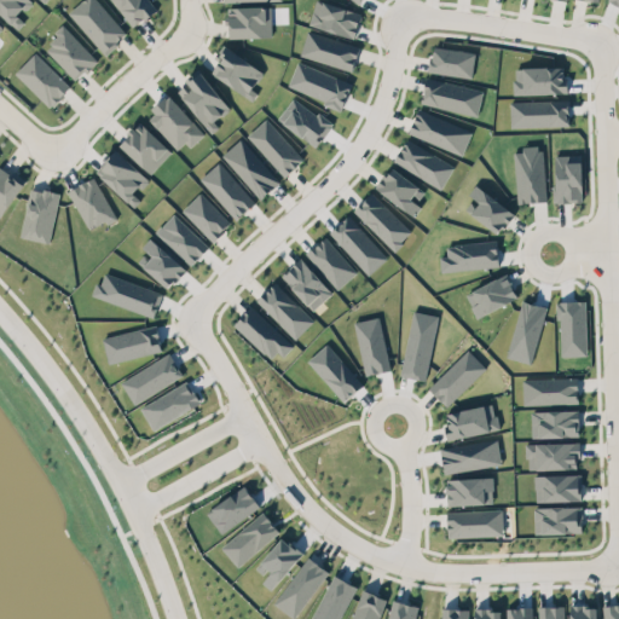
[(0,0),(0,15),(13,28),(21,19),(13,13),(19,6),(23,10),(32,0),(0,0)]
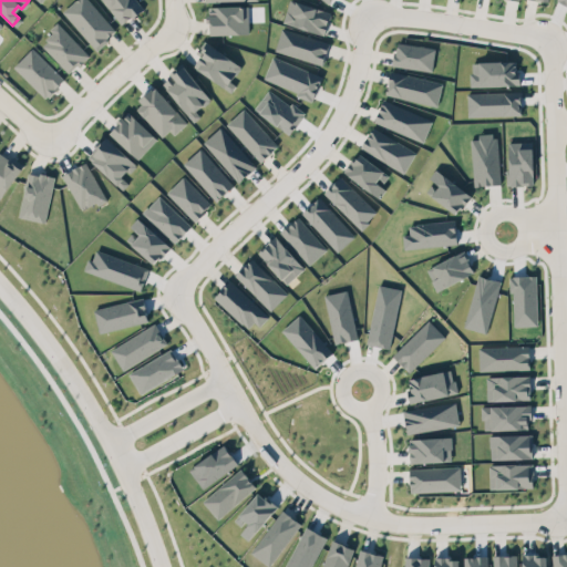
[(62,8),(71,0),(89,0),(112,27),(104,33),(107,38),(95,48),(62,8)]
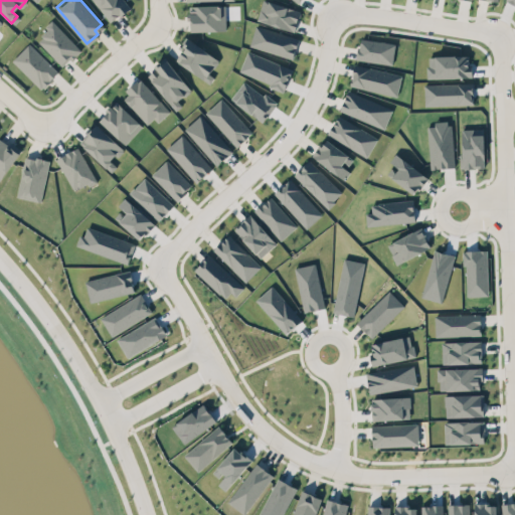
[(125,0),(129,5),(123,10),(124,12),(120,15),(118,13),(109,20),(93,0),(125,0)]
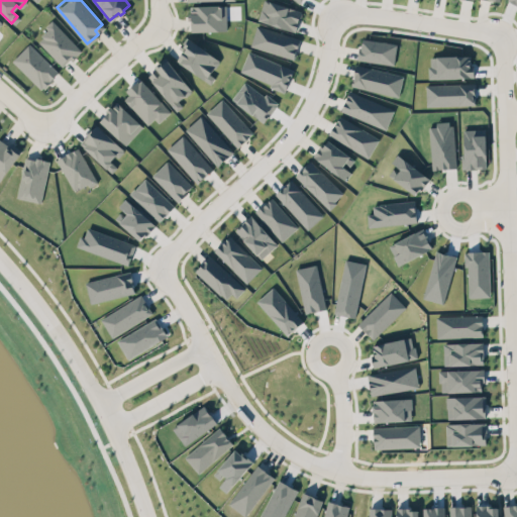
[(279,0),(262,0),(256,15),(294,27),(301,7),(279,0)]
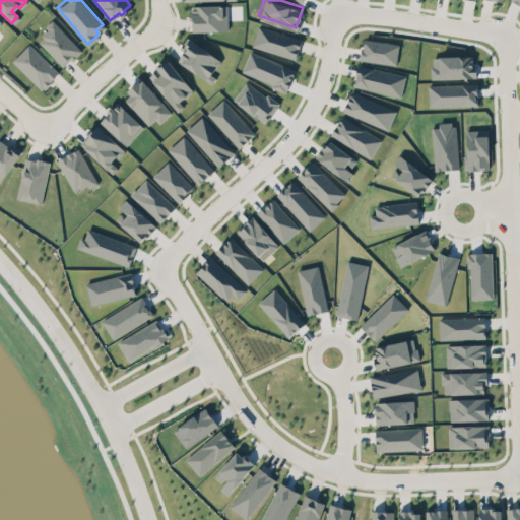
[(228,30),(228,4),(191,5),(192,30),(228,30)]
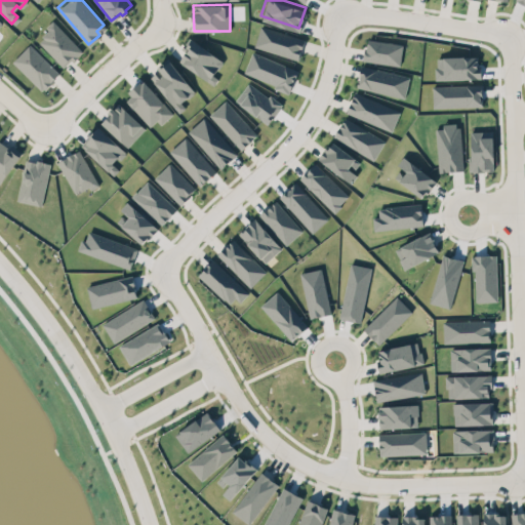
[(62,66),(70,56),(73,58),(82,49),(51,17),(44,25),(47,28),(40,34),(42,36),(38,39),(62,66)]
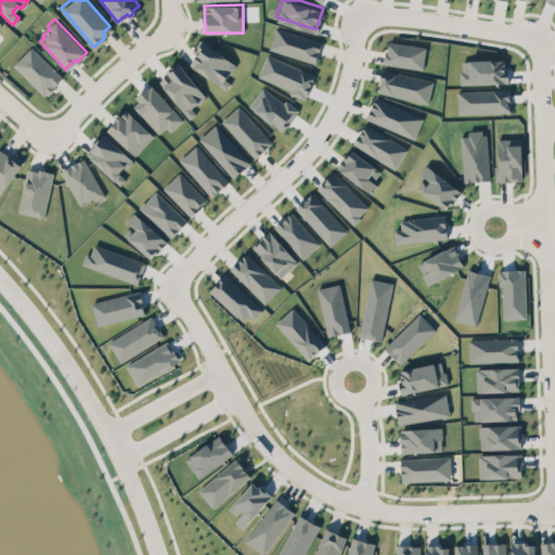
[(273,22),(321,37),(313,60),(266,44),(273,22)]
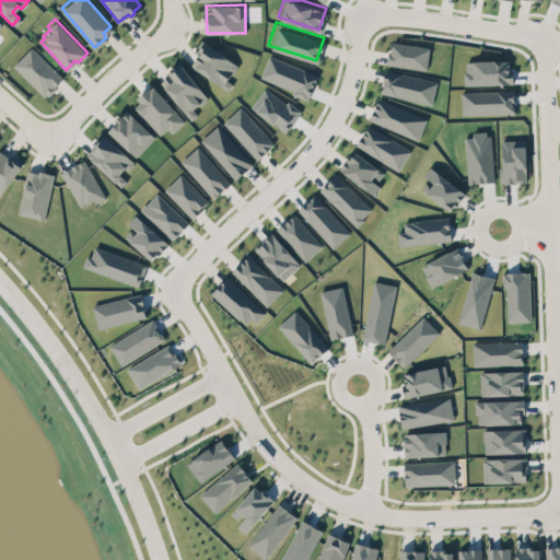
[(195,49),(199,53),(191,63),(226,90),(232,83),(228,79),(238,66),(202,39),(195,49)]
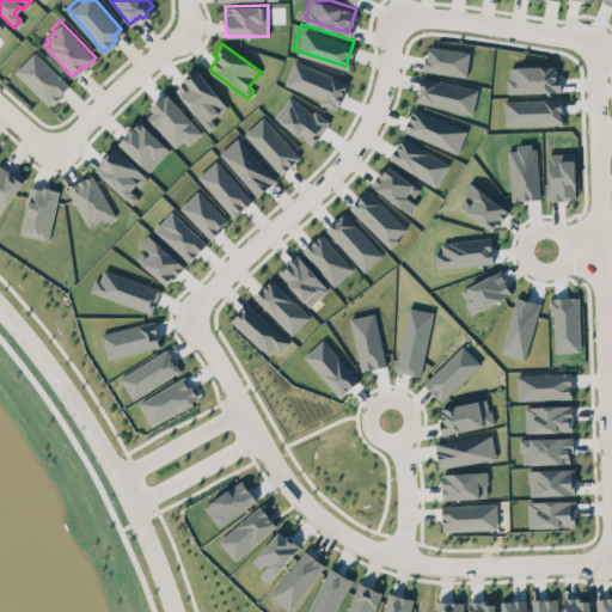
[(467,77),(471,50),(428,44),(424,71),(467,77)]
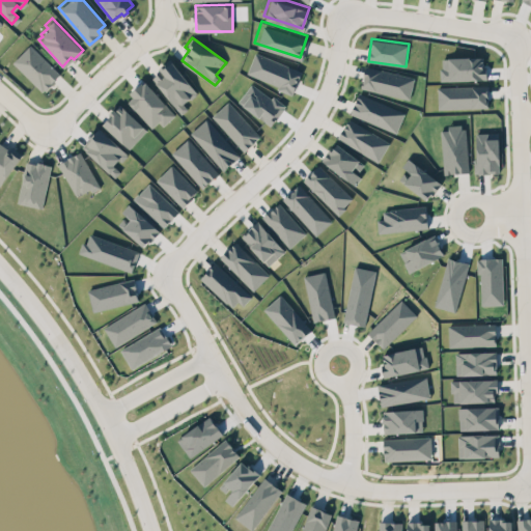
[(27,40),(58,72),(40,89),(9,58),(27,40)]
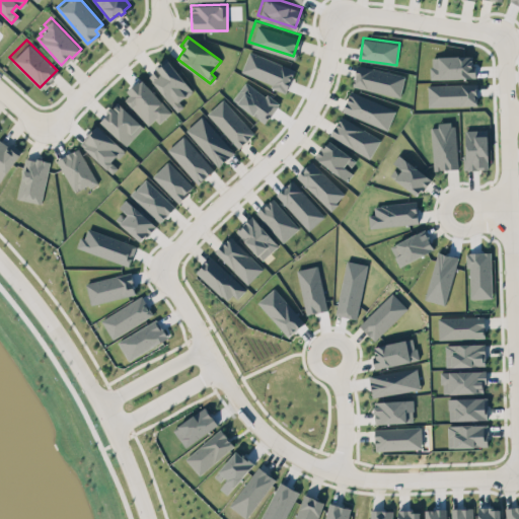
[(242,72),(287,89),(294,69),(250,52),(242,72)]
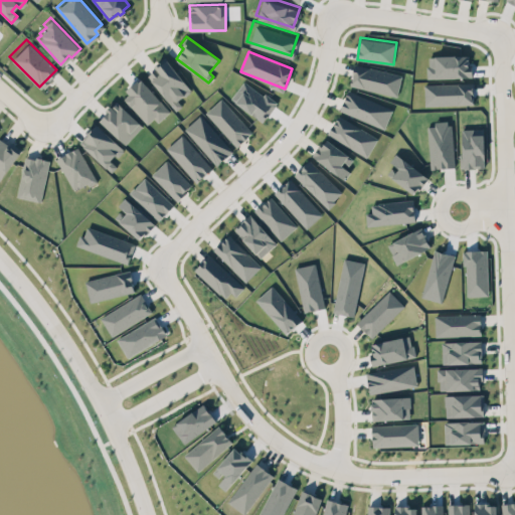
[(427,77),(471,76),(470,54),(427,55),(427,77)]
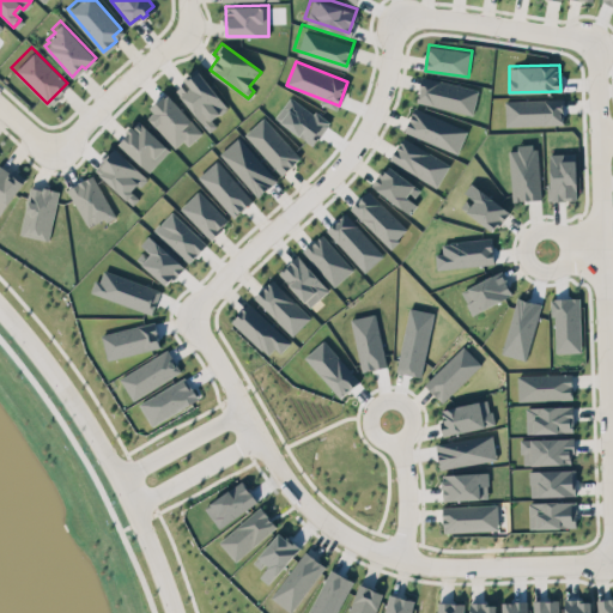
[(202,125),(226,108),(199,68),(176,85),(202,125)]
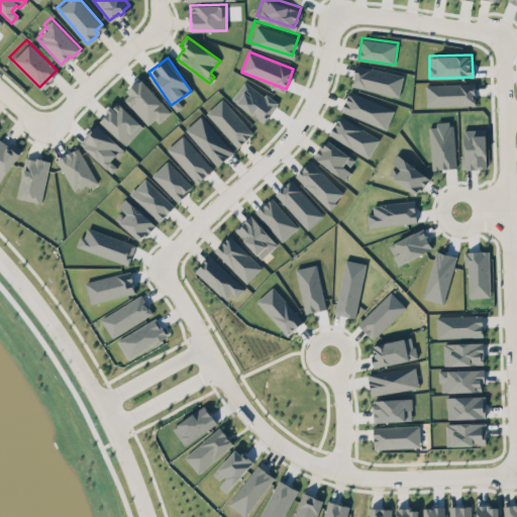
[(353,63),(349,84),(396,94),(400,73),(353,63)]
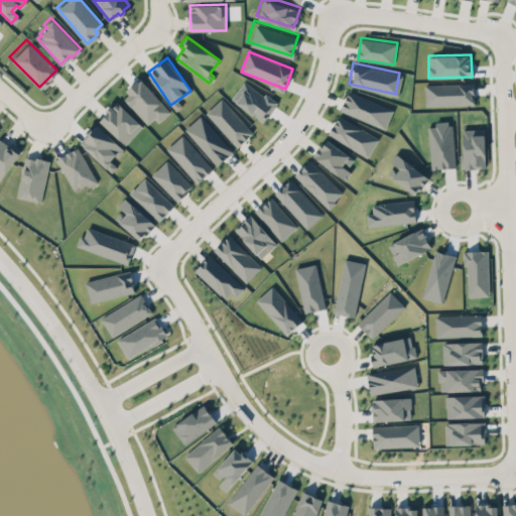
[(169,110),(141,79),(123,96),(151,126),(169,110)]
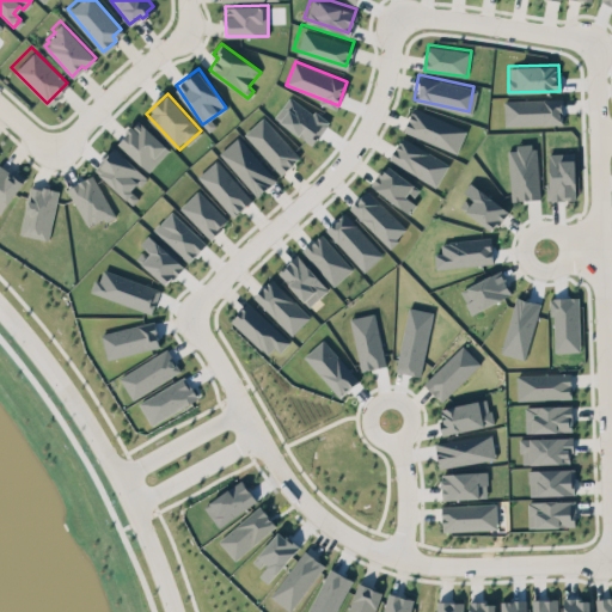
[(313,144),(329,122),(291,95),(275,116),(313,144)]
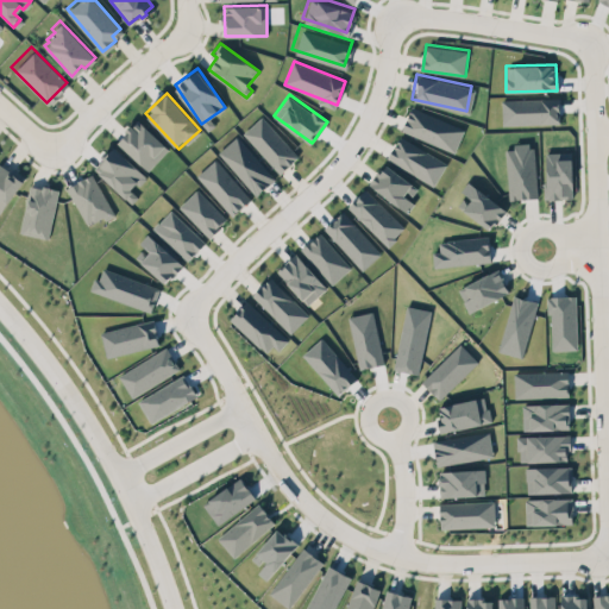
[(498,96),(500,120),(557,118),(557,95),(498,96)]
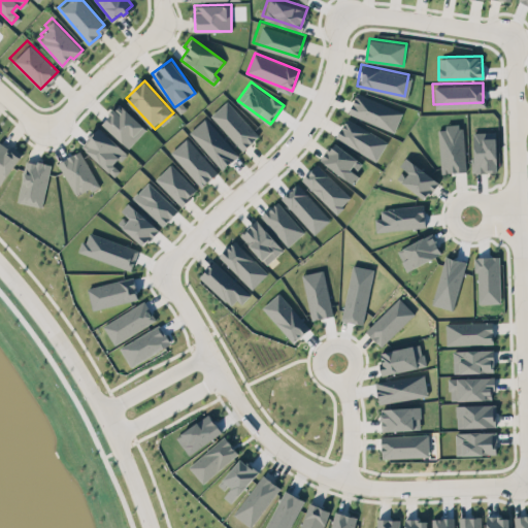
[(395,131),(403,110),(357,92),(349,112),(395,131)]
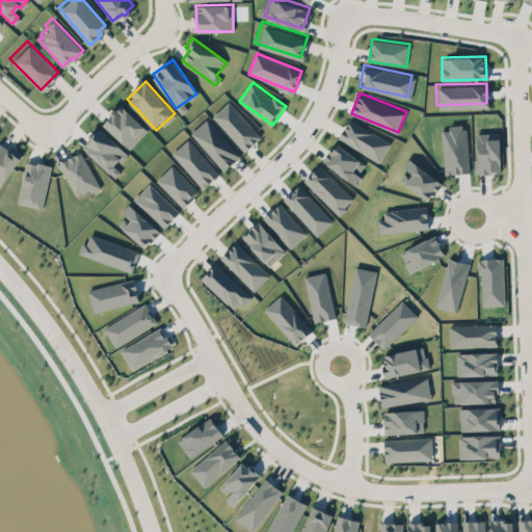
[(243,148),(247,143),(249,142),(250,141),(253,137),(254,137),(256,138),(259,135),(228,98),(212,113),(243,148)]
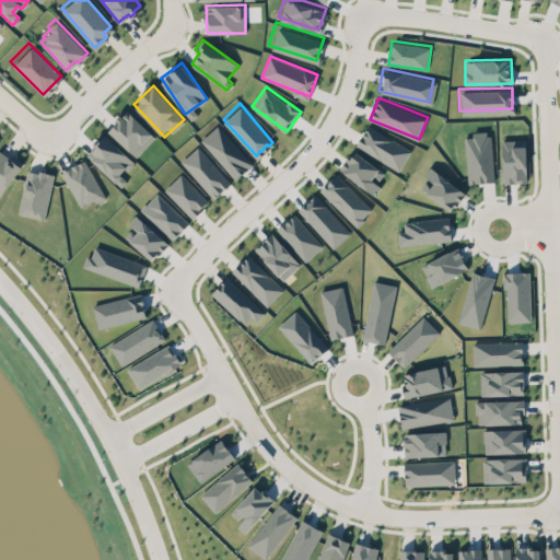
[(136,156),(155,136),(127,109),(107,129),(136,156)]
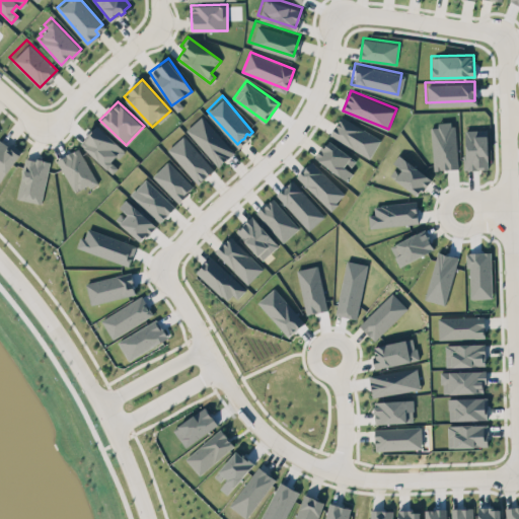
[(219,165),(235,151),(201,116),(186,130),(219,165)]
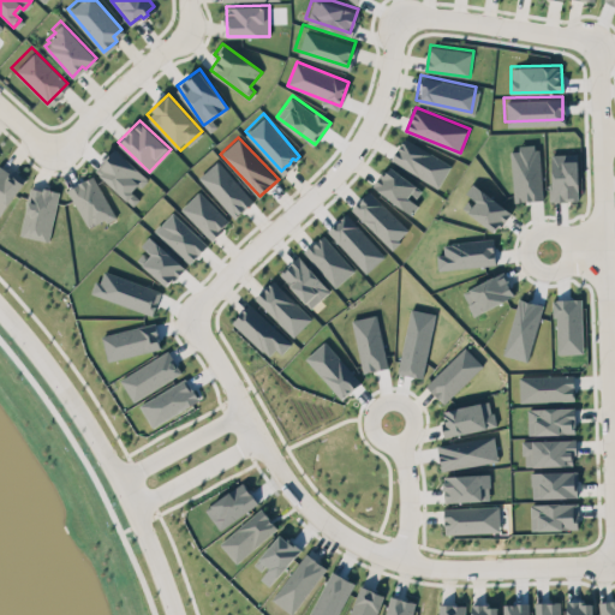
[(452,163),(404,137),(392,160),(440,186),(452,163)]
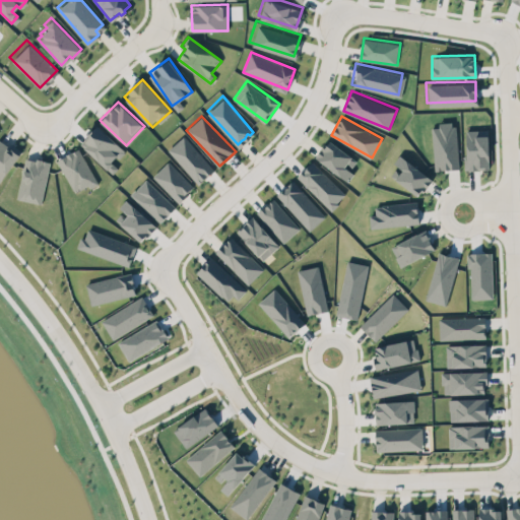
[(434,170),(457,169),(456,123),(432,124),(434,170)]
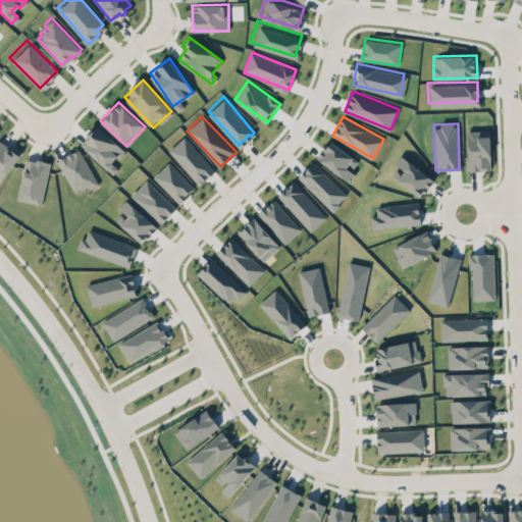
[(125,151),(99,125),(81,144),(113,174),(119,167),(113,163),(125,151)]
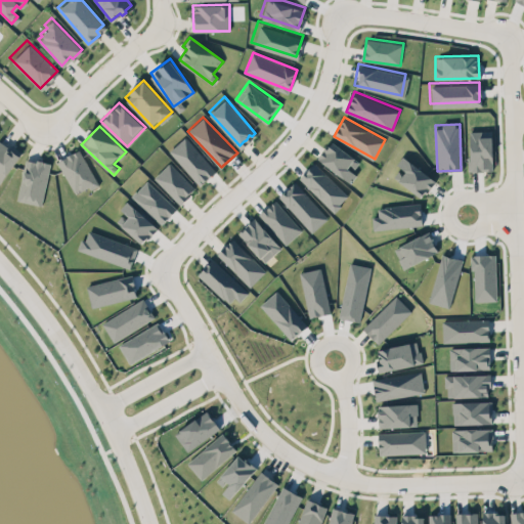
[(468,128),(477,128),(477,133),(489,132),(490,166),(469,166),(468,128)]
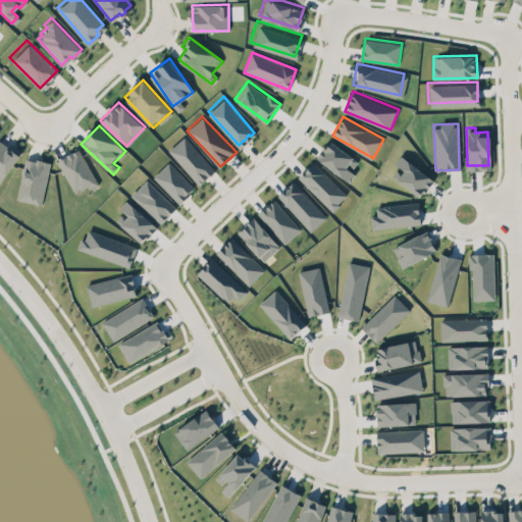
[(200,184),(216,169),(184,136),(168,151),(200,184)]
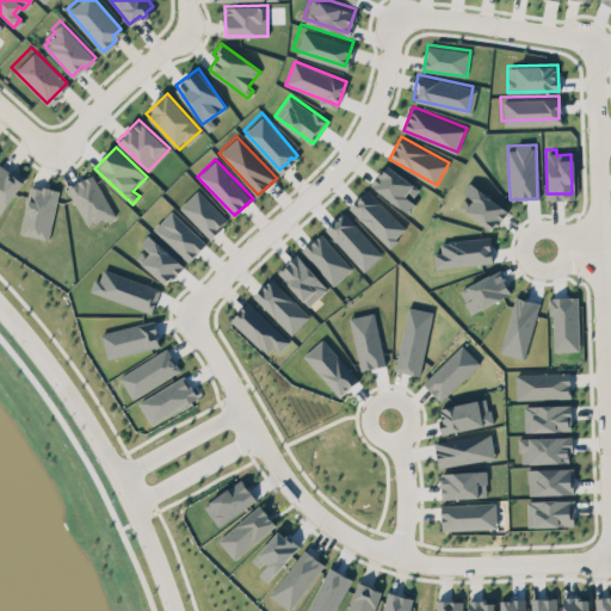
[(0,213),(24,178),(0,161),(0,213)]
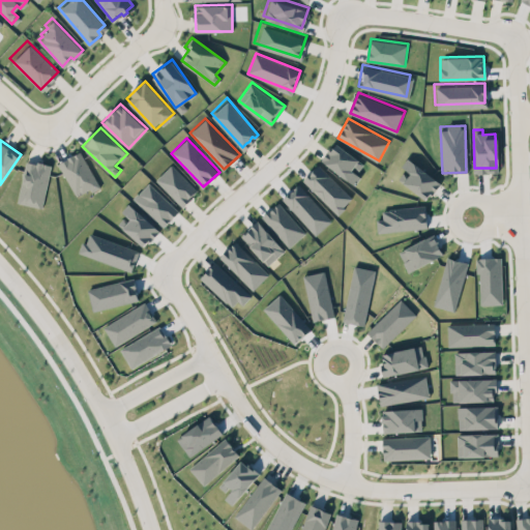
[(364,163),(334,142),(322,162),(355,183),(361,174),(358,172),(364,163)]
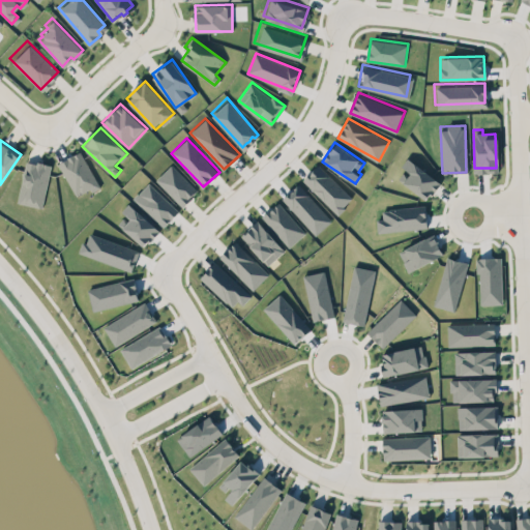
[(74,196),(97,185),(83,151),(59,160),(74,196)]
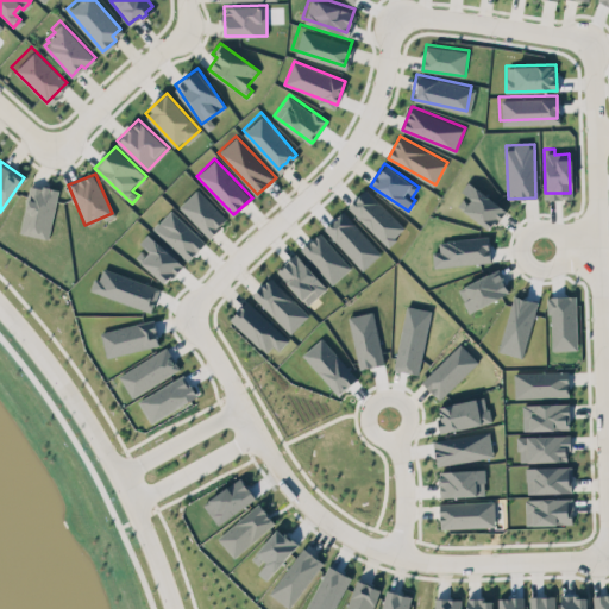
[(462,194),(466,198),(471,192),(463,186),(468,180),(502,203),(494,217),(490,214),(485,220),(457,201),(462,194)]
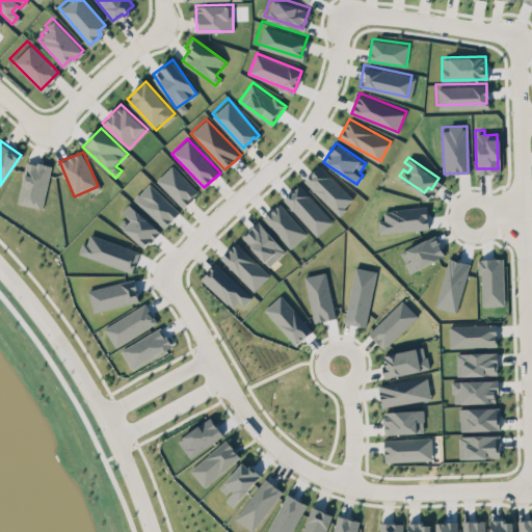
[(19,204),(44,208),(50,164),(25,160),(19,204)]
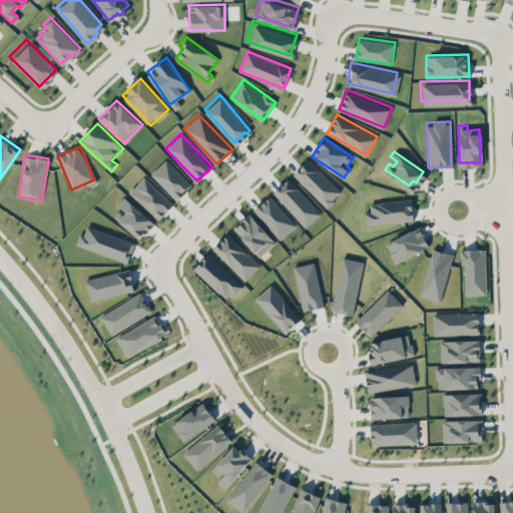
[(175,198),(191,184),(166,158),(151,173),(175,198)]
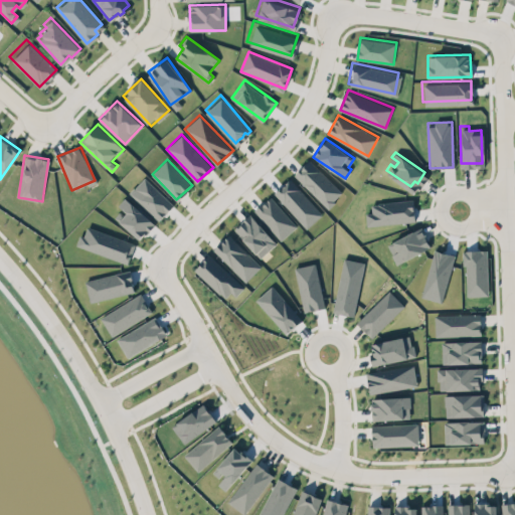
[(343,192),(310,159),(295,174),(327,207),(343,192)]
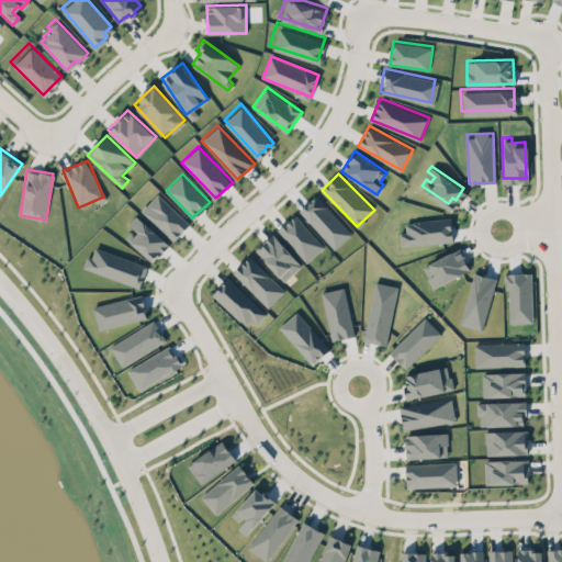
[(190,223),(158,193),(142,210),(173,240),(190,223)]
